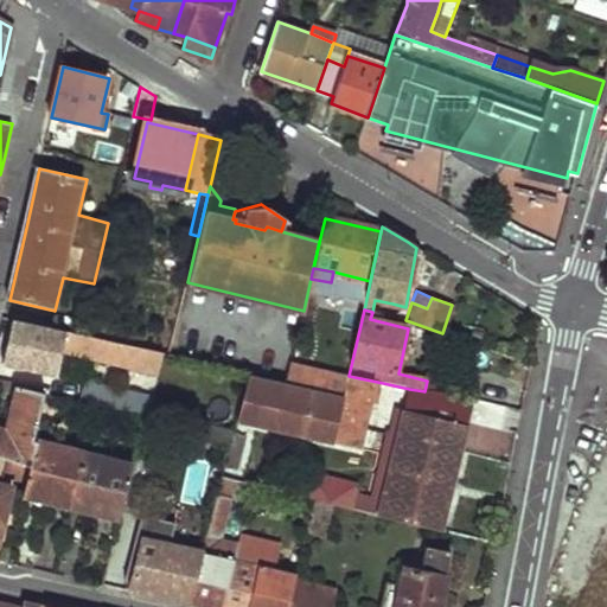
[(13,321),(4,363),(58,376),(64,353),(116,366),(161,377),(166,357),(121,346),(107,344),(89,339),(81,338),(13,321)]
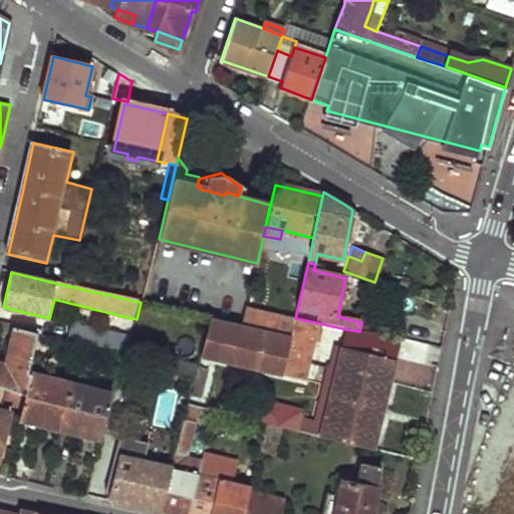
[(79,275),(75,287),(90,291),(94,278),(79,275)]
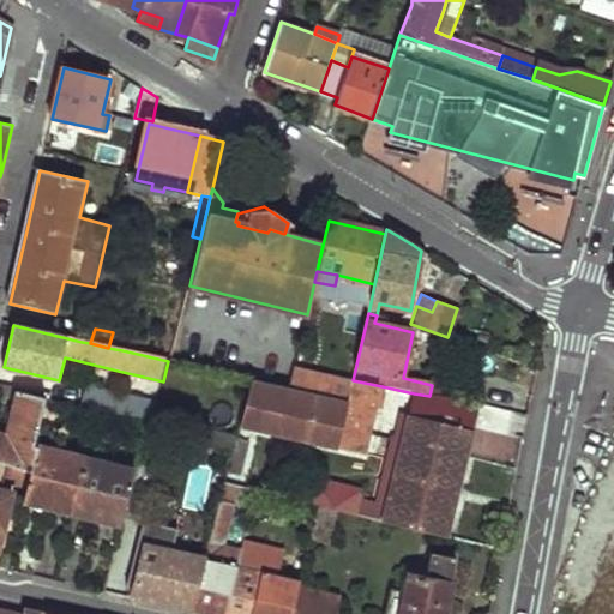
[(293,390),(308,393),(313,372),(299,368),(293,390)]
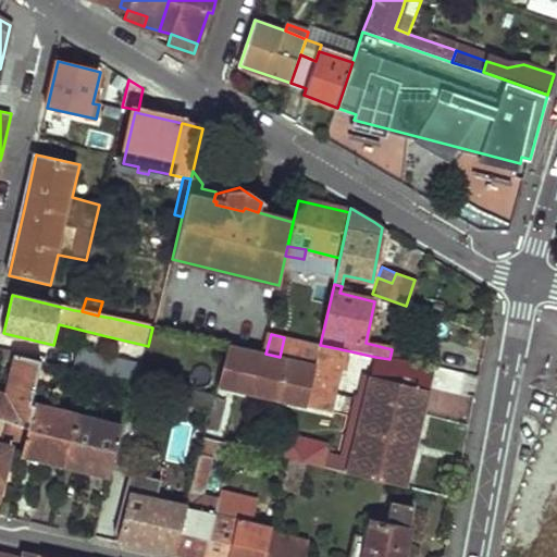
[(222,379),(219,388),(246,395),(247,391),(332,411),(342,370),(347,372),(351,351),(320,345),(316,364),(280,357),(265,354),(231,347),(225,364),(222,379)]
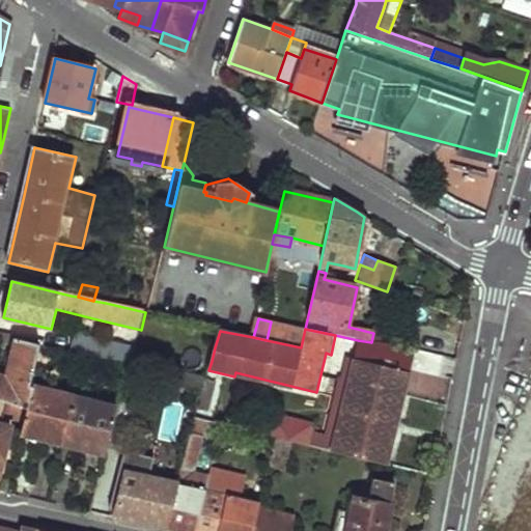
[(75,332),(70,354),(83,358),(95,361),(101,339),(75,332)]
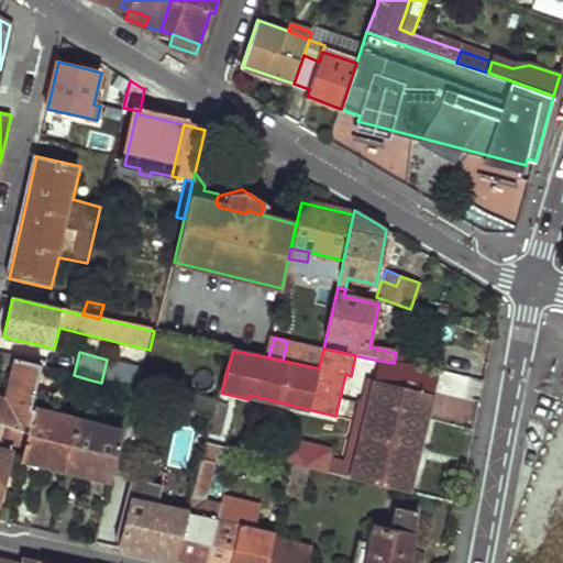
[(15,359),(6,401),(0,399),(0,422),(6,424),(31,429),(35,409),(31,408),(41,366),(15,359)]
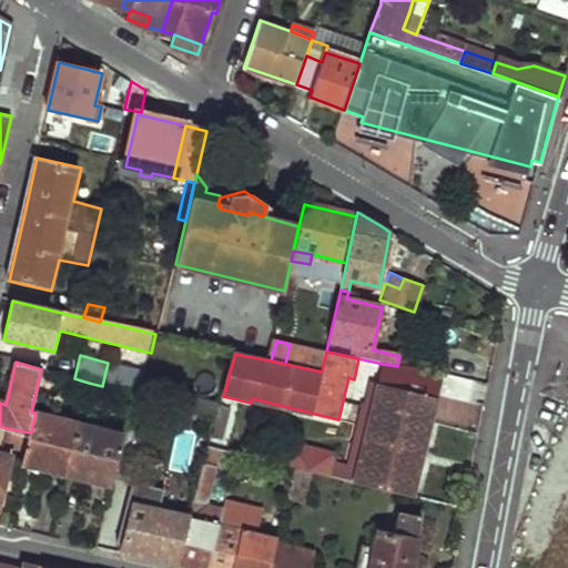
[(108,363),(102,386),(117,391),(123,367),(108,363)]
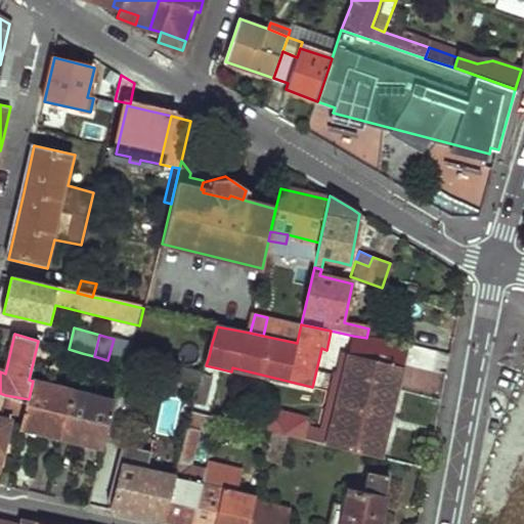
[(353,336),(348,355),(404,367),(408,347),(366,338),(353,336)]
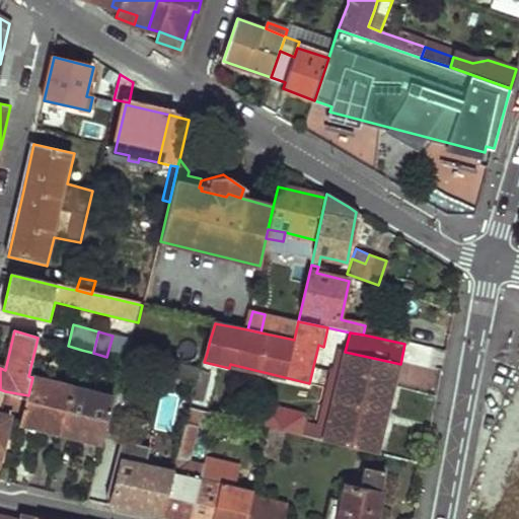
[(303,422),(300,436),(323,441),(345,352),(337,350),(318,426),(303,422)]
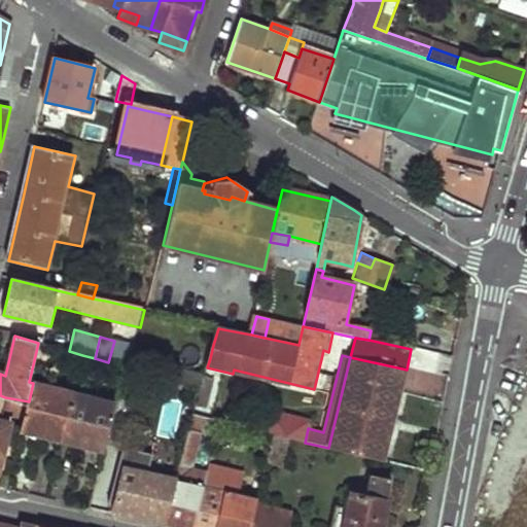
[(526,526),(526,356),(526,359),(526,452),(505,526),(526,526)]
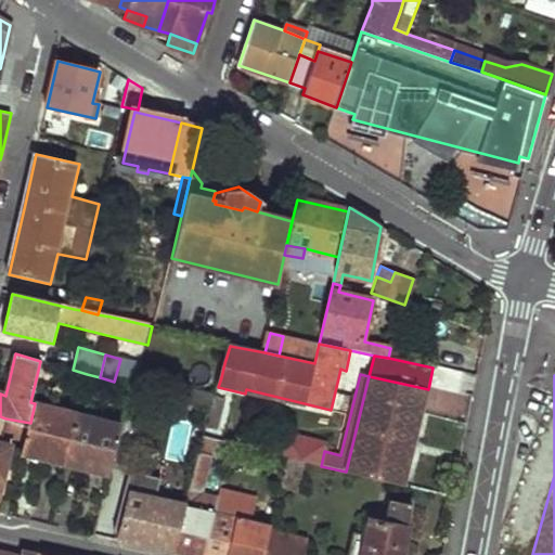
[(369,376),(346,472),(352,474),(382,480),(407,486),(428,389),(369,376)]
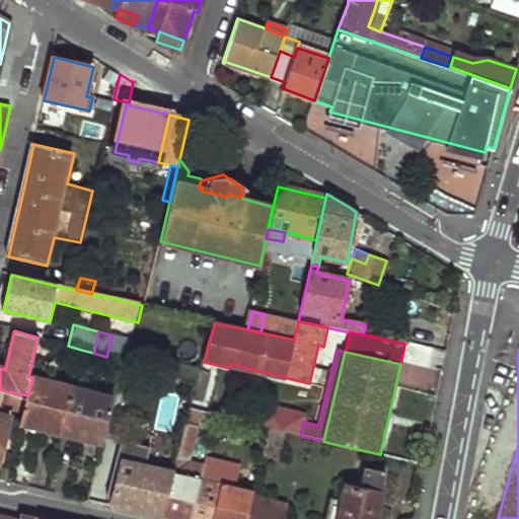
[(184,368),(181,380),(199,383),(202,372),(184,368)]
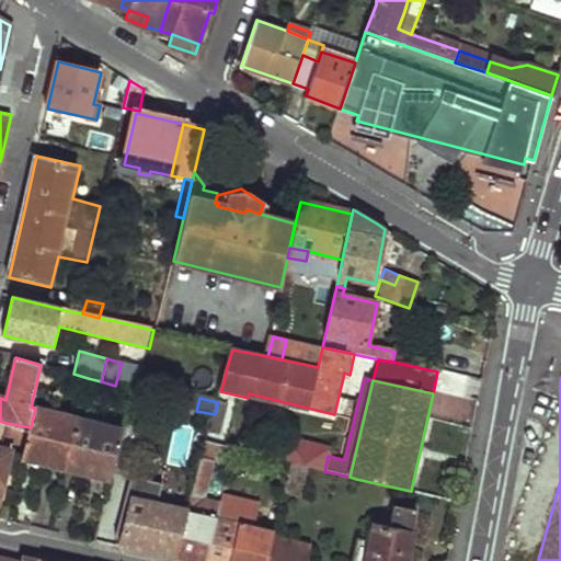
[(31,427),(27,441),(23,458),(66,468),(78,419),(35,408),(31,427)]
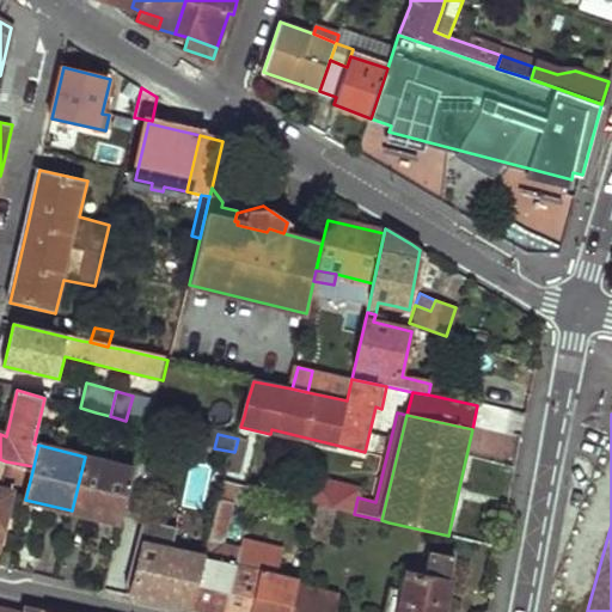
[(85,457),(72,510),(121,524),(128,496),(135,471),(85,457)]
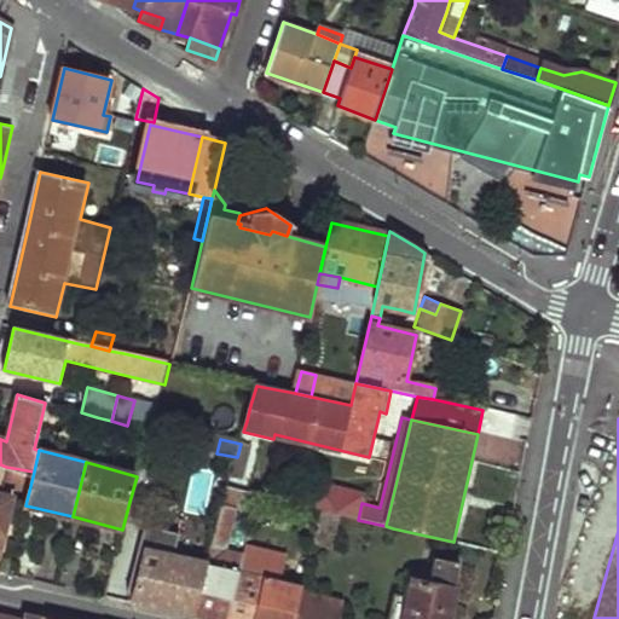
[(6,467),(4,480),(30,486),(34,472),(6,467)]
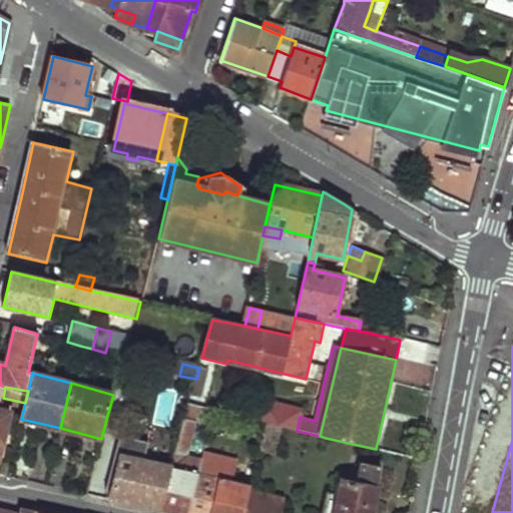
[(113,395),(107,416),(125,420),(131,395),(114,390),(113,395)]
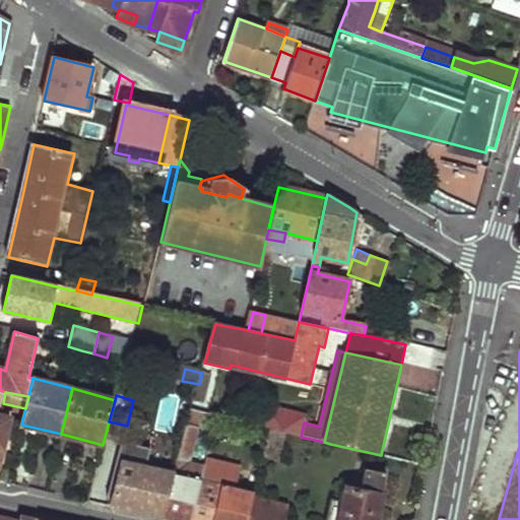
[(260,404),(255,426),(262,428),(268,406),(260,404)]
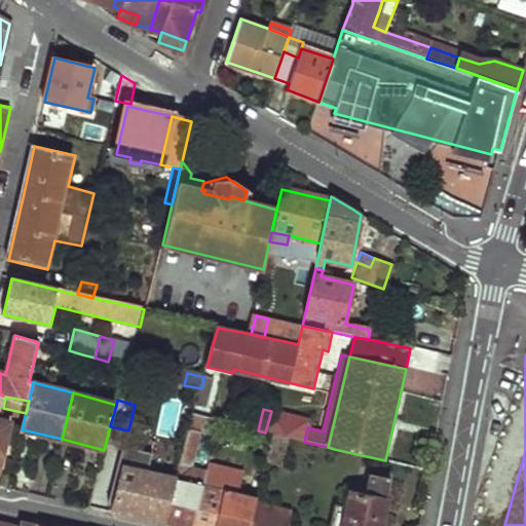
[(271,411),(265,433),(271,435),(289,438),(304,442),(307,427),(309,419),(271,411)]
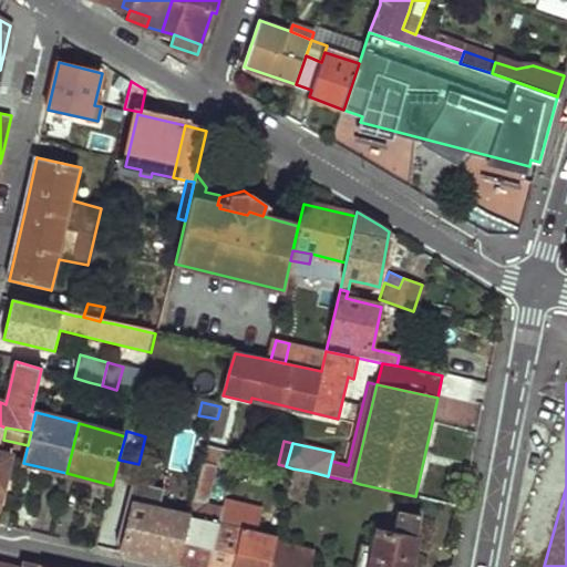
[(191,513),(177,565),(186,566),(209,566),(220,524),(202,519),(206,503),(218,454),(219,451),(208,447),(191,513)]
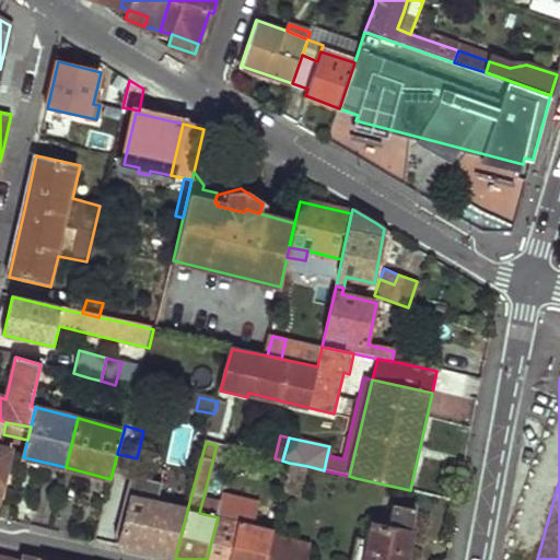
[(289,463),(282,492),(300,496),(307,466),(289,463)]
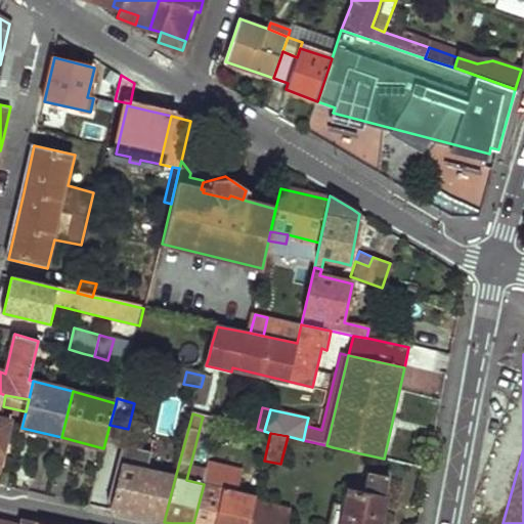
[(125,462),(113,511),(164,522),(176,474),(125,462)]
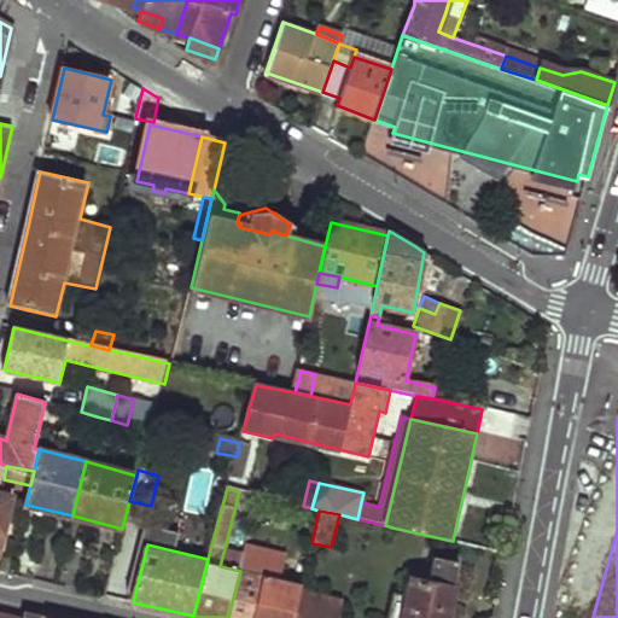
[(225,548),(220,566),(240,571),(244,553),(225,548)]
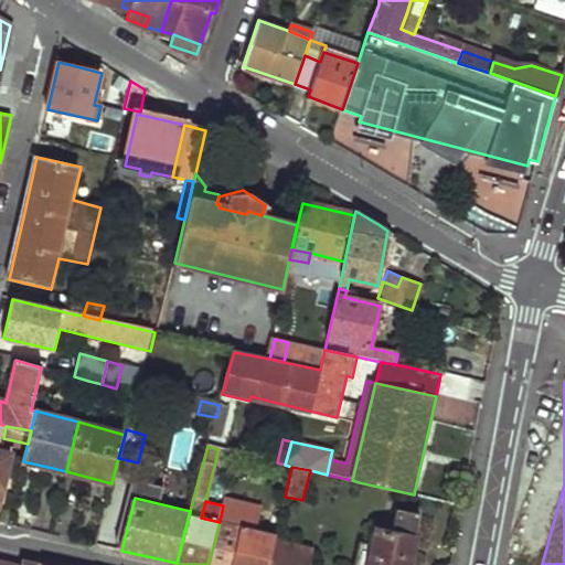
[(220,522),(209,564),(258,564),(264,543),(274,545),(276,534),(249,529),(234,525),(237,509),(223,505),(220,522)]
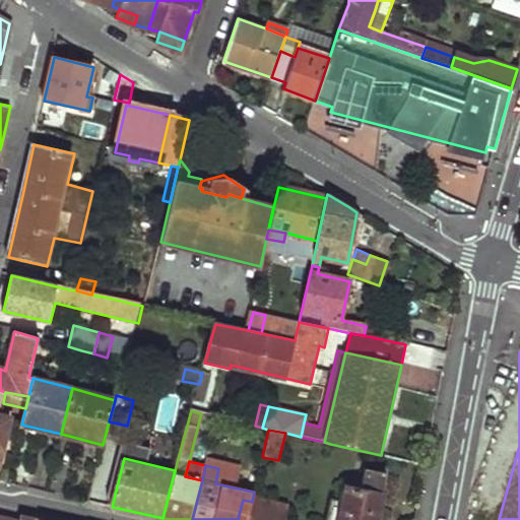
[(218,468),(215,483),(230,486),(234,472),(218,468)]
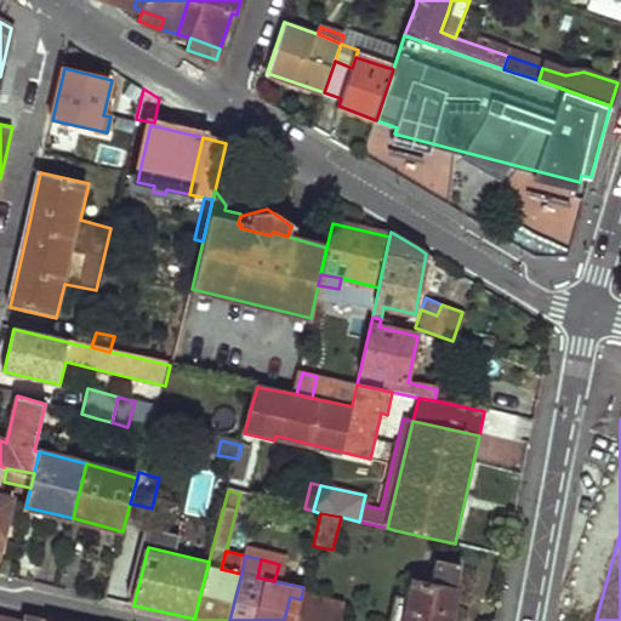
[(415,581),(405,620),(450,620),(462,567),(436,560),(432,586),(415,581)]
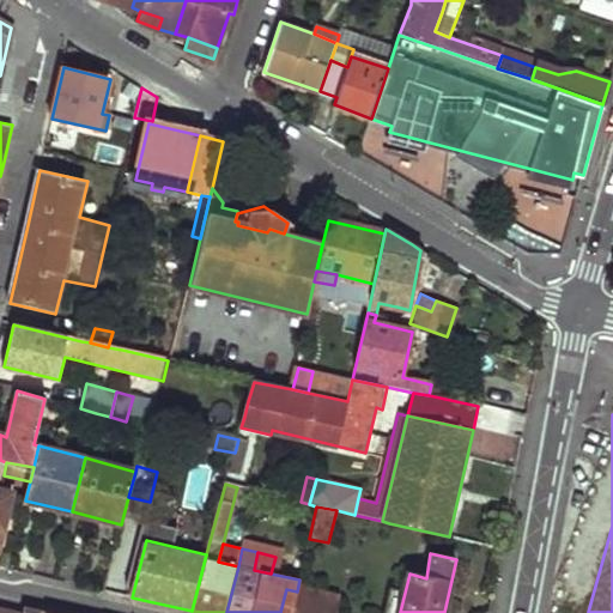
[(107,581),(104,592),(113,593),(115,583),(107,581)]
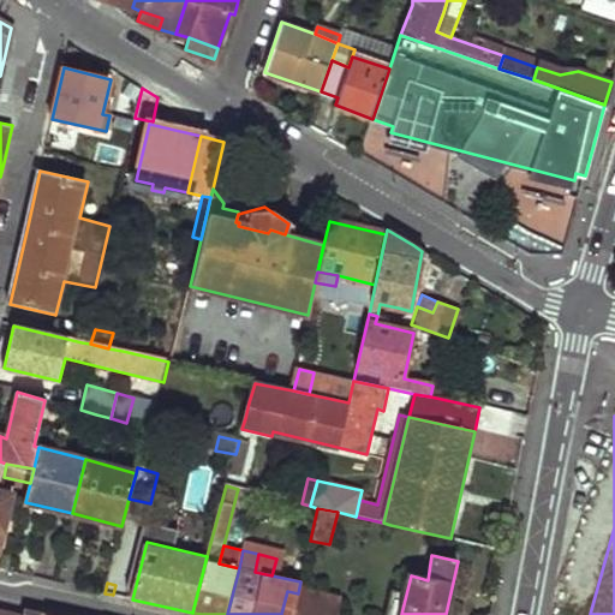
[(298,593),(293,614),(333,614),(339,592),(300,584),(298,593)]
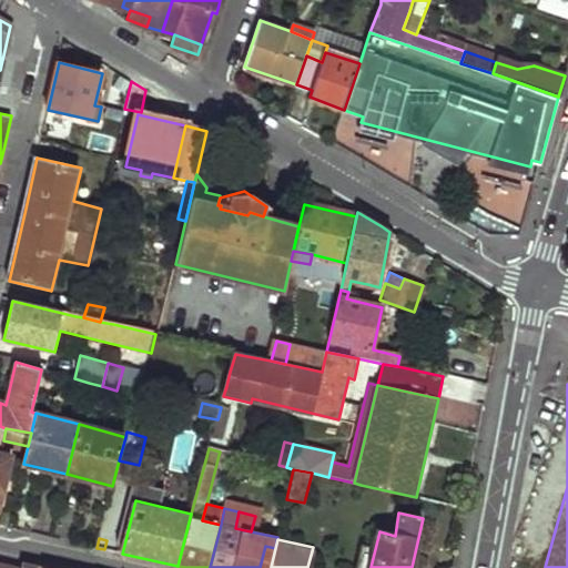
[(265,546),(260,567),(271,567),(275,548),(265,546)]
